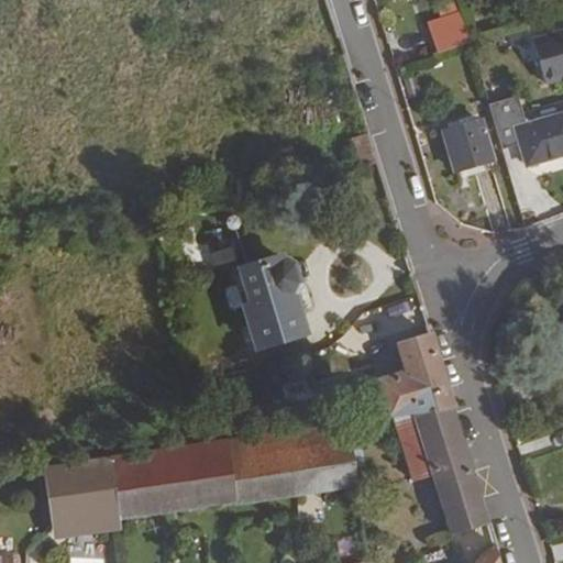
[(562,30),(532,40),(544,84),(561,79),(562,84),(562,83),(562,30)]
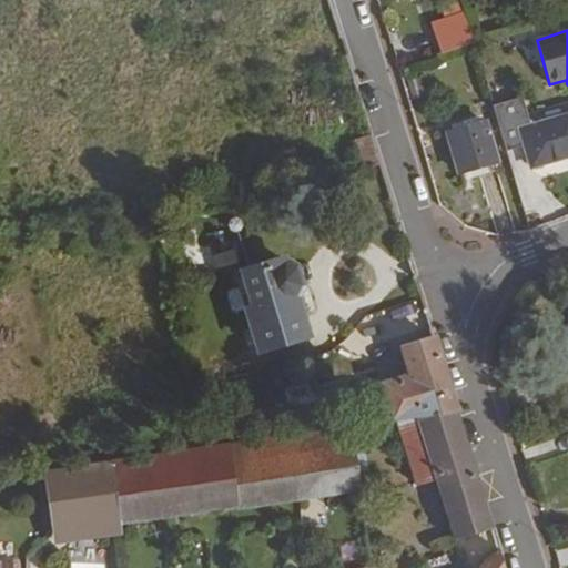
[(452,50),(447,38),(430,43),(436,57),(452,50)]
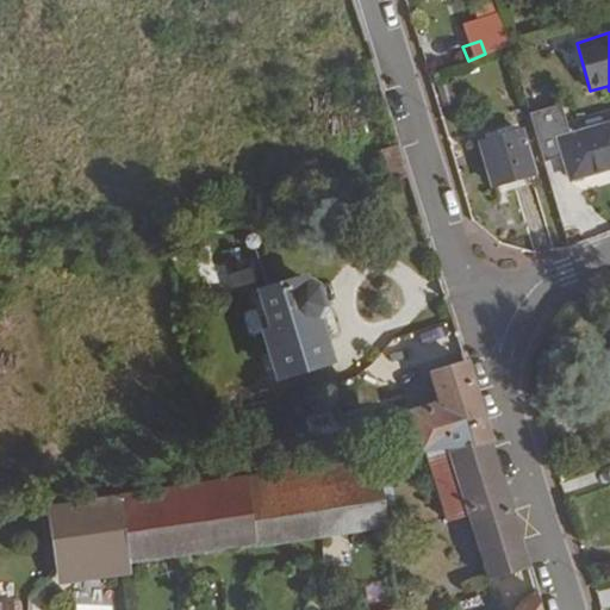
[(458,104),(452,83),(437,88),(443,107),(458,104)]
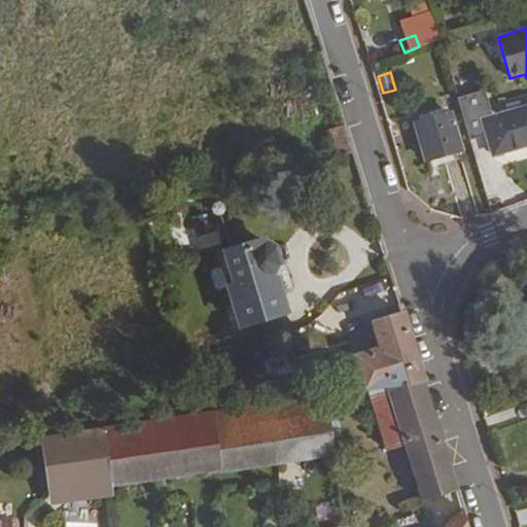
[(526,145),(526,106),(493,116),(485,90),(458,98),(469,141),(485,137),(490,156),(526,145)]
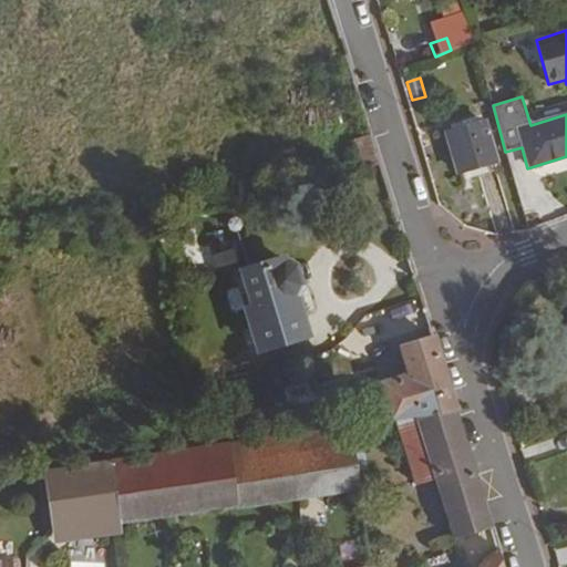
[(498,161),(487,122),(444,134),(456,173),(498,161)]
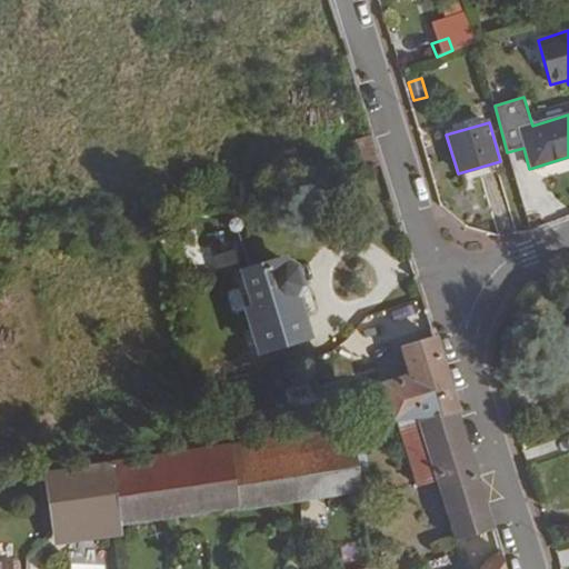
[(311,338),(299,298),(305,288),(297,266),(288,260),(286,256),(239,271),(251,306),(243,308),(258,355),(311,338)]
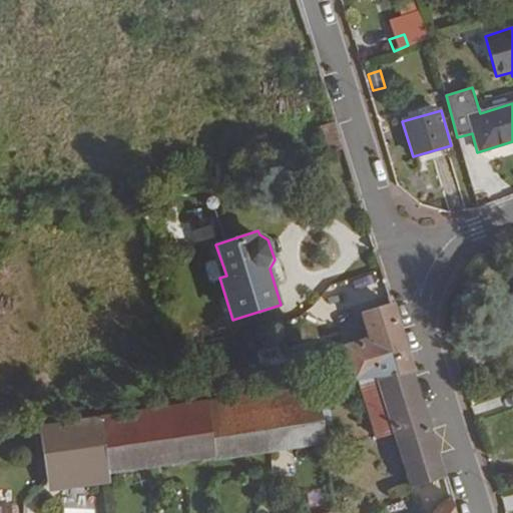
[(410,367),(391,303),(361,312),(369,337),(344,345),(354,376),(357,376),(410,367)]
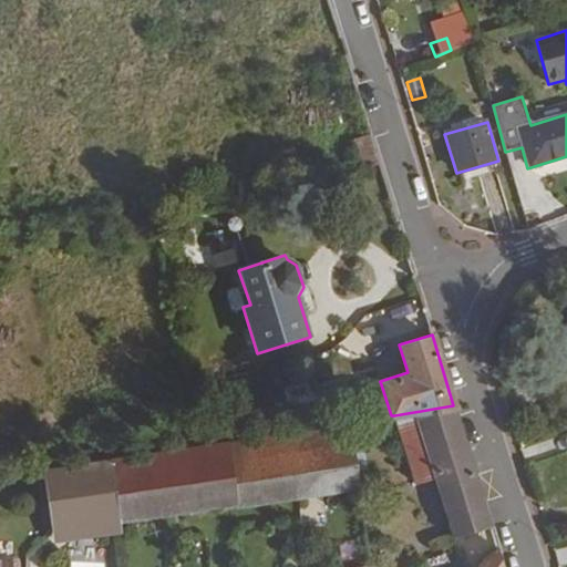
[(313,402),(309,381),(285,385),(290,408),(313,402)]
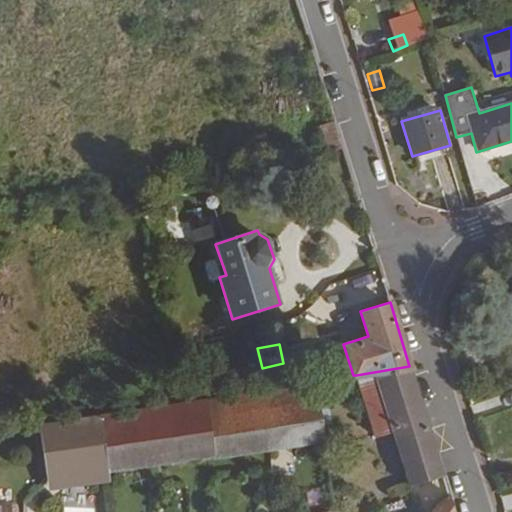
[(328,361),(325,349),(289,357),(294,385),(310,382),(308,366),(328,361)]
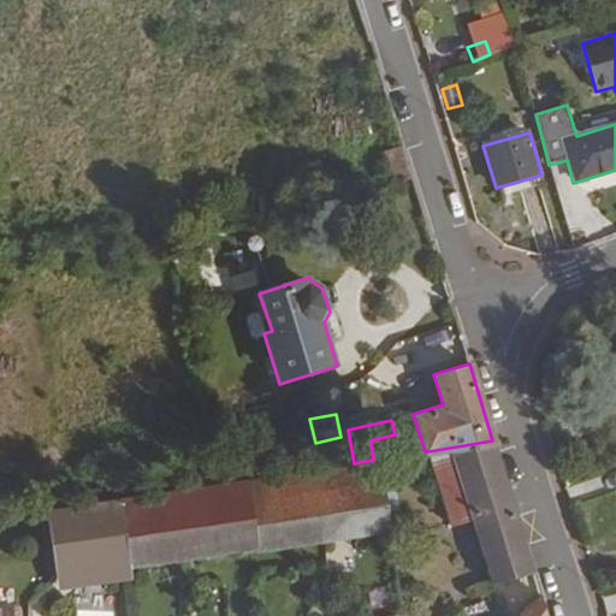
[(533,574),(492,440),(428,451),(452,527),(473,520),(493,585),(533,574)]
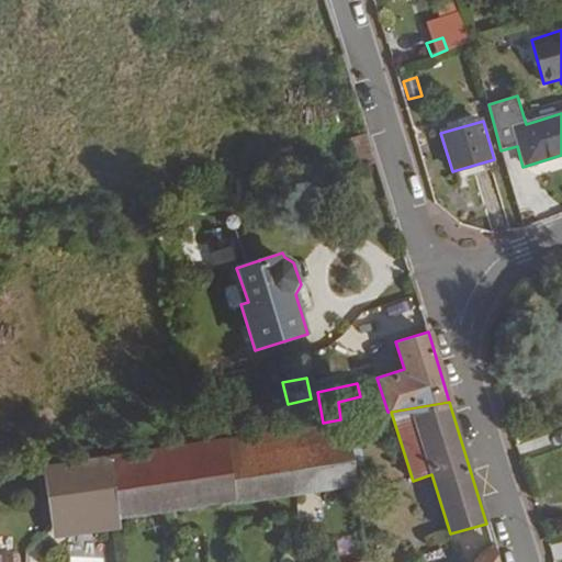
[(120,520),(355,484),(344,419),(340,419),(323,423),(110,456),(120,520)]
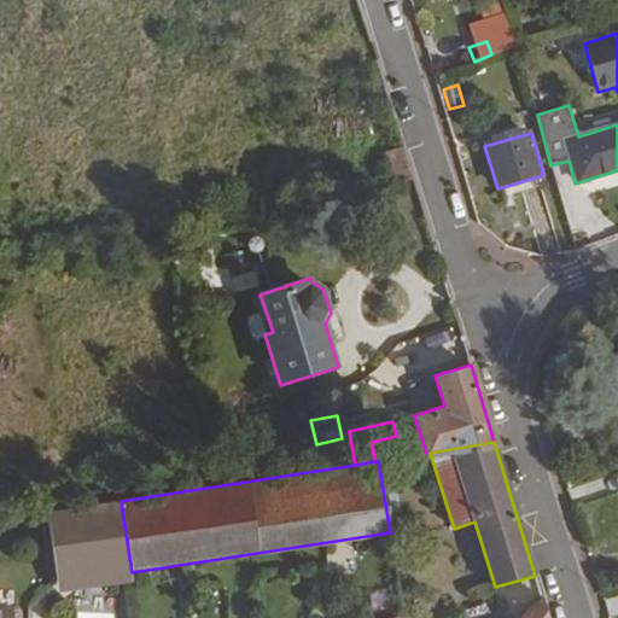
[(132,572),(121,501),(47,514),(58,592),(133,579),(132,572)]
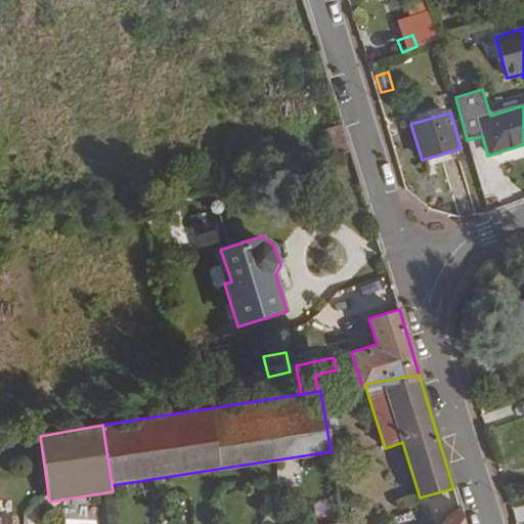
[(464,523),(460,508),(446,518),(441,523),(464,523)]
